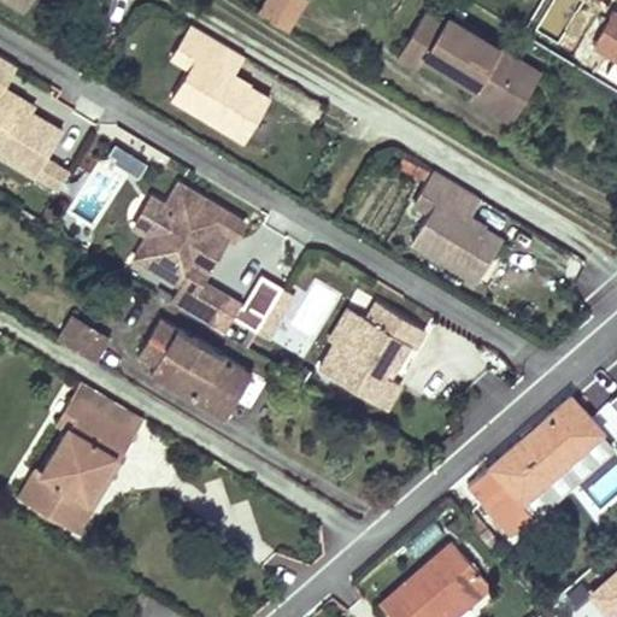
[(307,0),(274,0),(272,4),(298,18),(309,0),(307,0)]
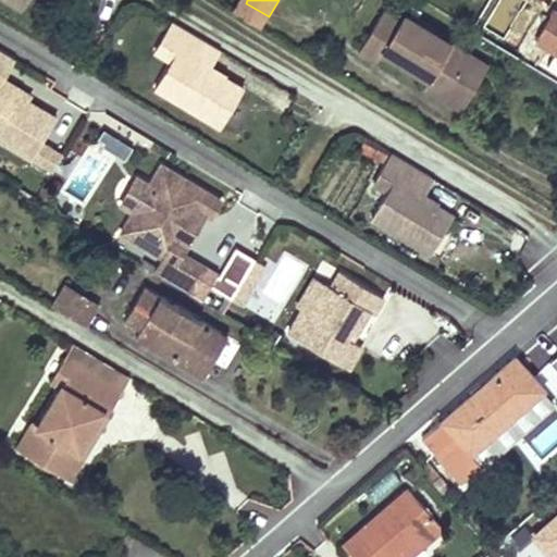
[(500,20),(512,0),(491,0),(485,10),(500,20)]
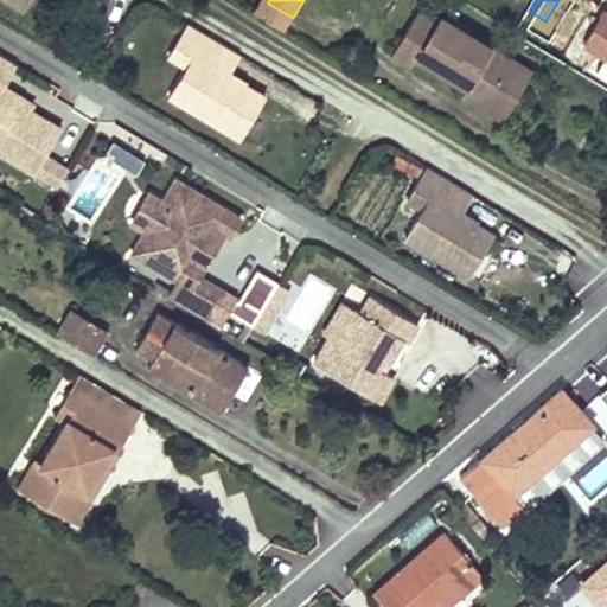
[(268,4),(260,17),(286,31),(293,18),(268,4)]
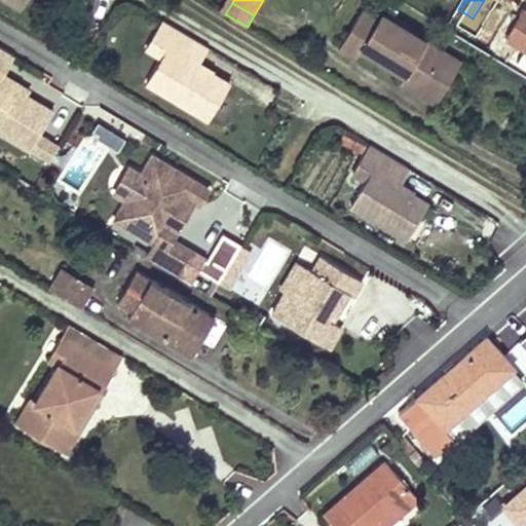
[(525,49),(523,51),(525,53),(525,11),(522,10),(505,37),(525,49)]
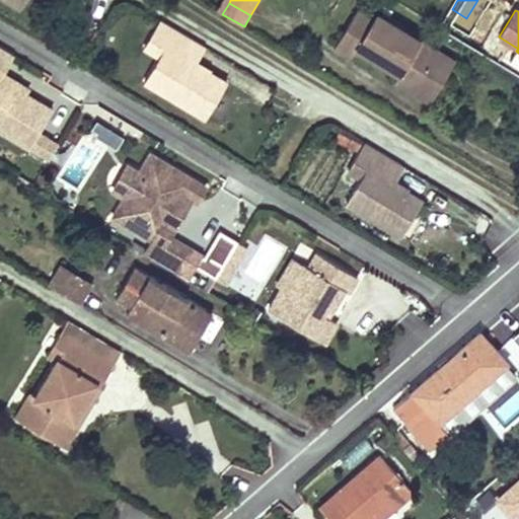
[(356,48),(386,65),(390,59),(402,66),(398,73),(394,79),(413,90),(417,84),(432,92),(451,61),(375,14),(371,20),(355,11),(336,45),(352,53),(356,48)]
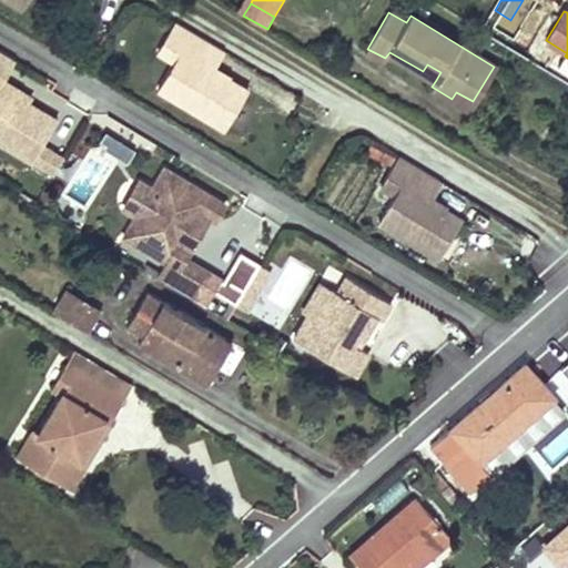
[(226,48),(179,19),(160,49),(178,59),(160,88),(227,129),(251,90),(214,68),(226,48)]
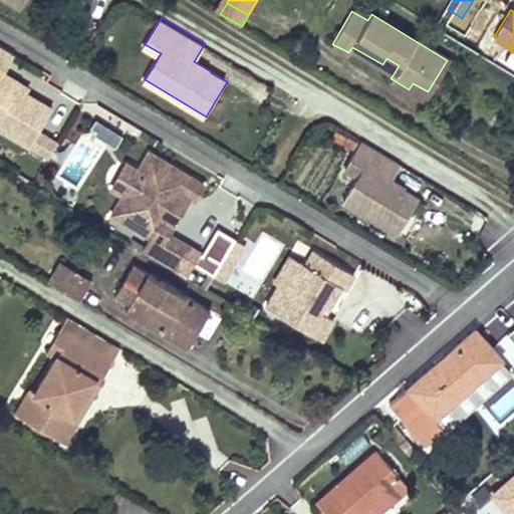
[(387,58),(382,64),(395,72),(399,65),(387,58)]
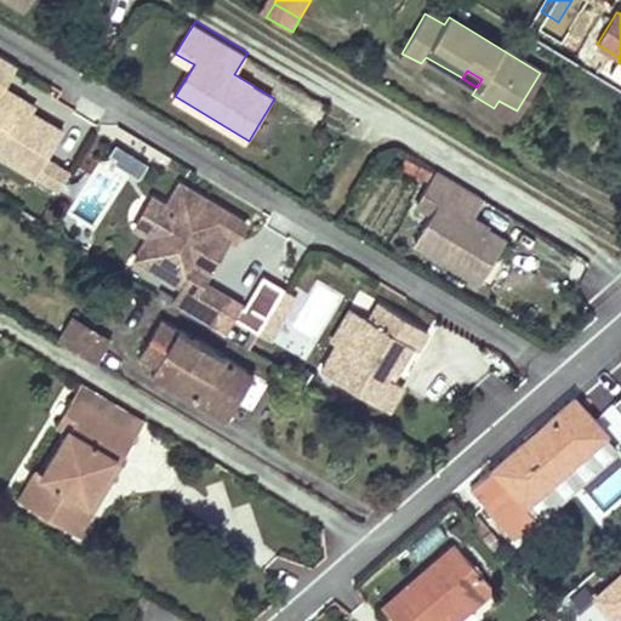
[(26,97),(0,83),(0,153),(36,174),(63,129),(22,104),(26,97)]
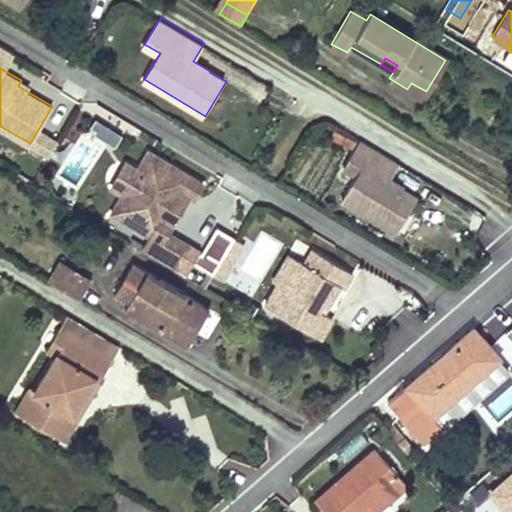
[(411,83),(407,89),(422,97),(426,91),(411,83)]
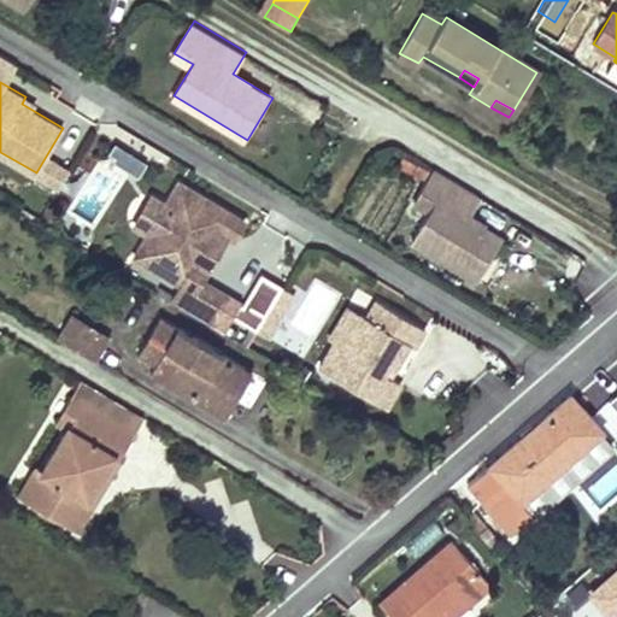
[(106,158),(140,174),(147,158),(115,142),(106,158)]
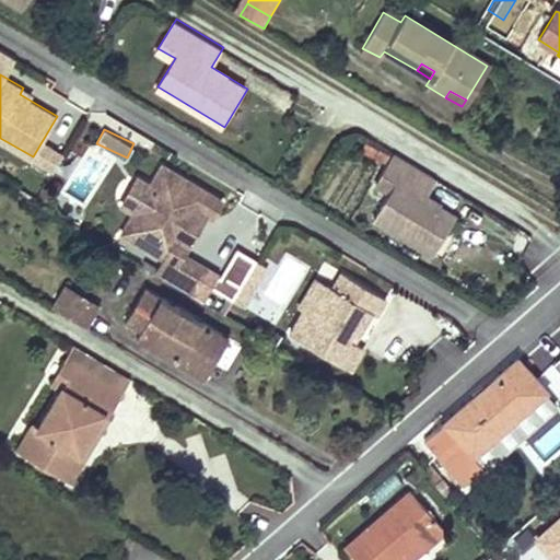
[(43,139),(33,156),(55,170),(65,152),(43,139)]
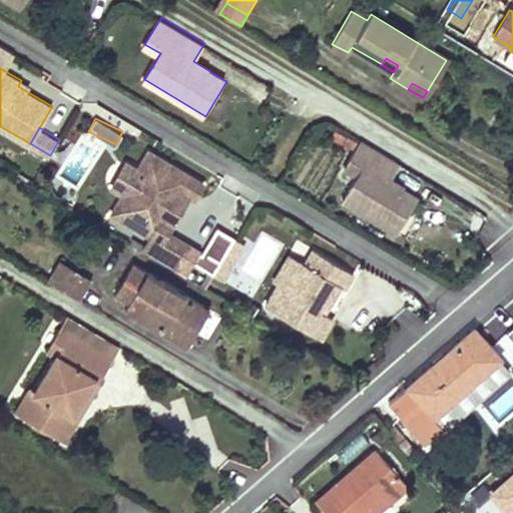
[(399,161),(362,138),(345,164),(356,171),(340,197),(395,230),(416,197),(388,180),(399,161)]
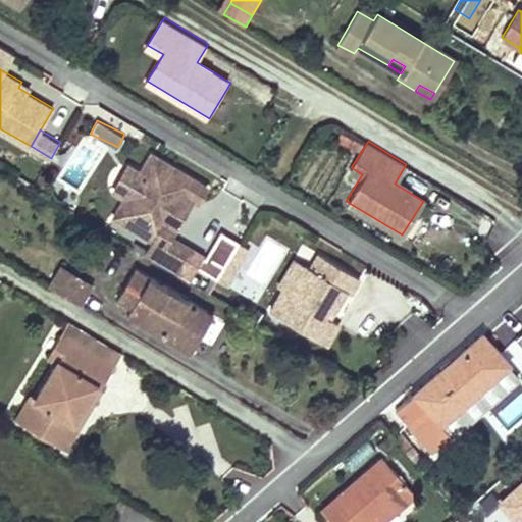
[(207,187),(153,154),(144,169),(145,175),(128,202),(123,203),(113,219),(154,243),(146,256),(178,275),(194,251),(172,238),(174,233),(169,230),(174,222),(173,216),(178,207),(184,206),(189,197),(198,203),(200,200),(201,201),(207,191),(206,190),(207,187)]
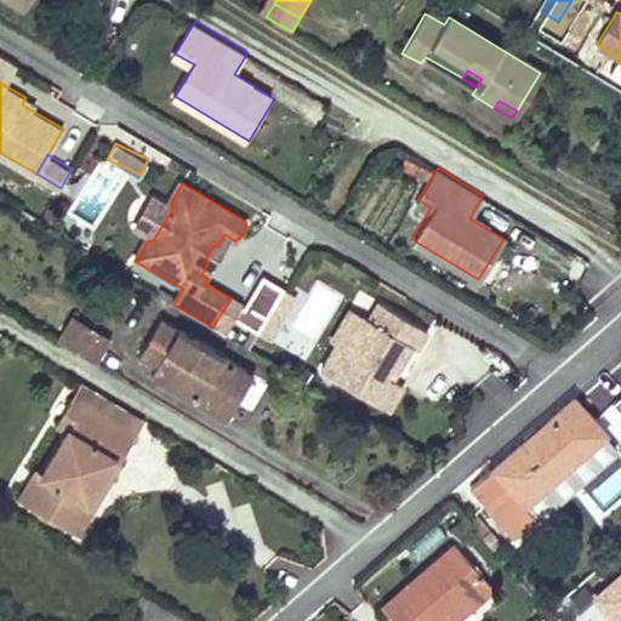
[(153,240),(172,209),(171,201),(164,204),(146,235),(147,241),(153,240)]
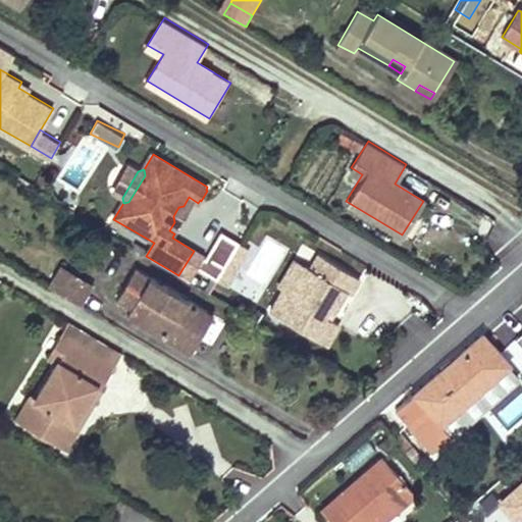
[(216,230),(201,270),(232,282),(248,244),(216,230)]
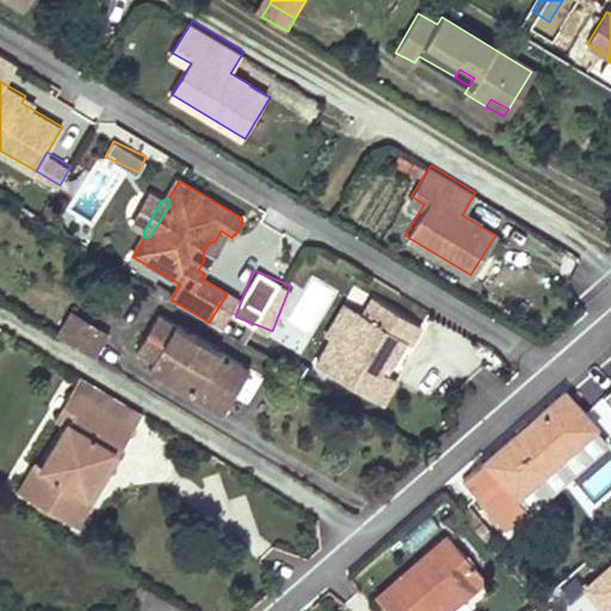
[(332,338),(316,365),(382,405),(396,380),(381,371),(387,360),(392,364),(405,341),(411,345),(421,327),(372,298),(363,315),(357,312),(339,343),(332,338)]
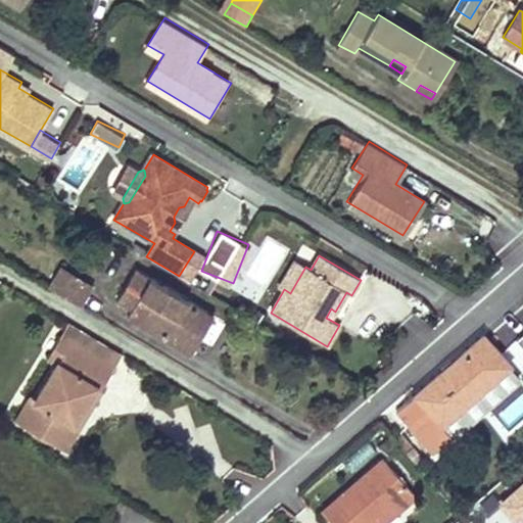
[(284,289),(290,293),(305,267),(295,260),(280,286),(284,289)]
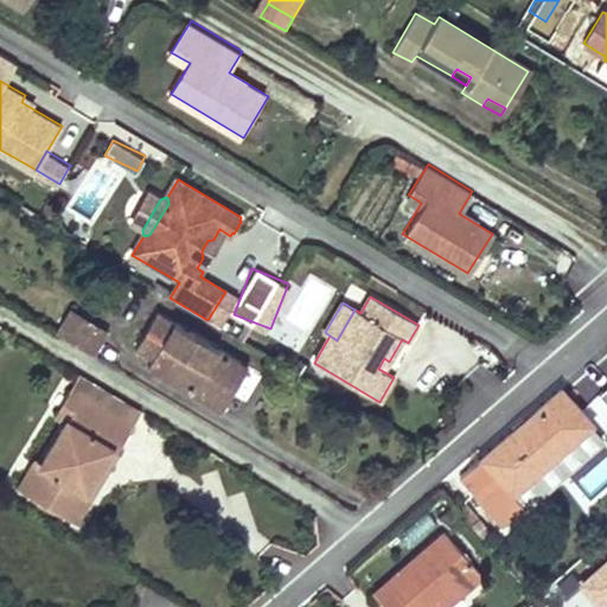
[(70,311),(57,333),(90,352),(103,331),(70,311)]
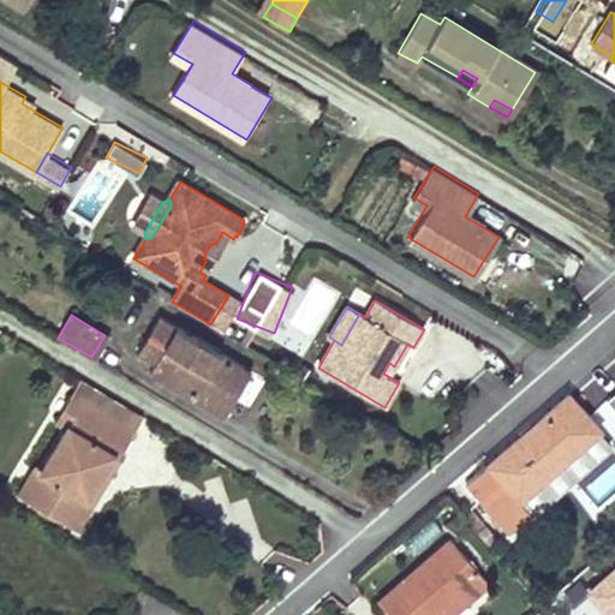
[(238,389),(231,386),(242,368),(157,317),(136,353),(151,364),(149,370),(224,415),(238,389)]
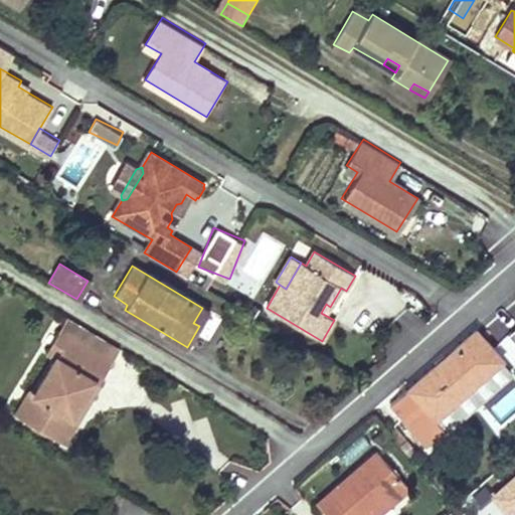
[(330,307),(326,304),(321,313),(325,315),(330,307)]
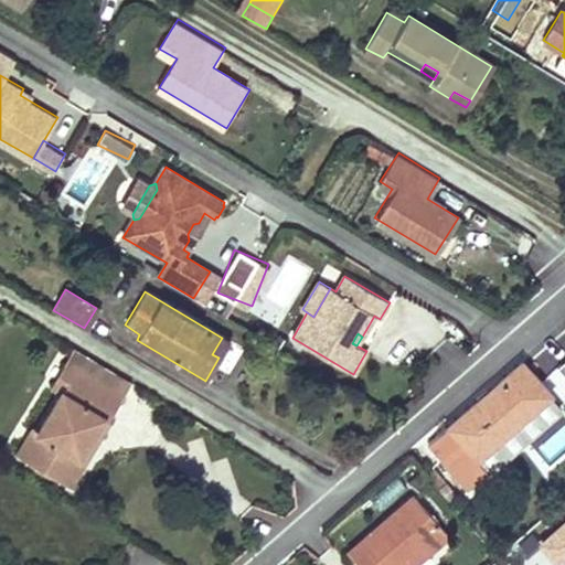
[(222,338),(212,354),(219,358),(227,342),(222,338)]
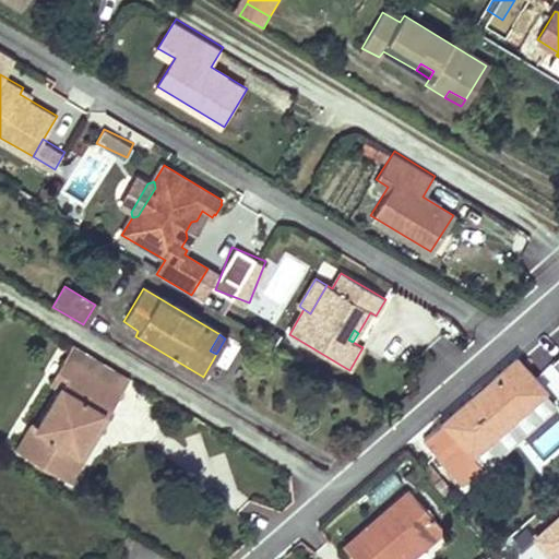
[(229,337),(216,361),(227,367),(240,343),(229,337)]
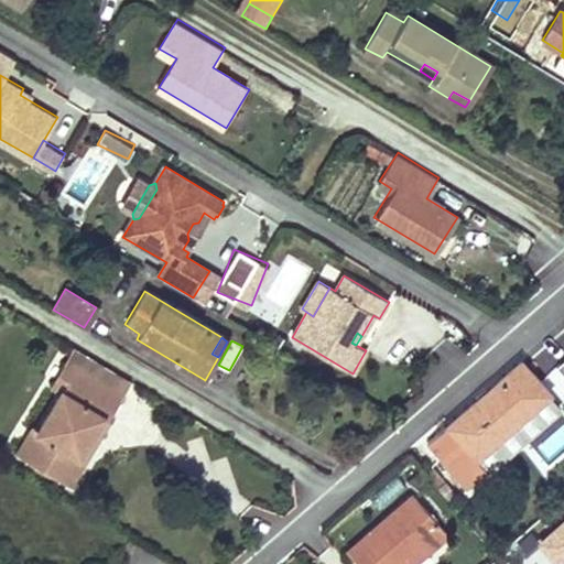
[(131,380),(73,346),(65,360),(122,396),(131,380)]
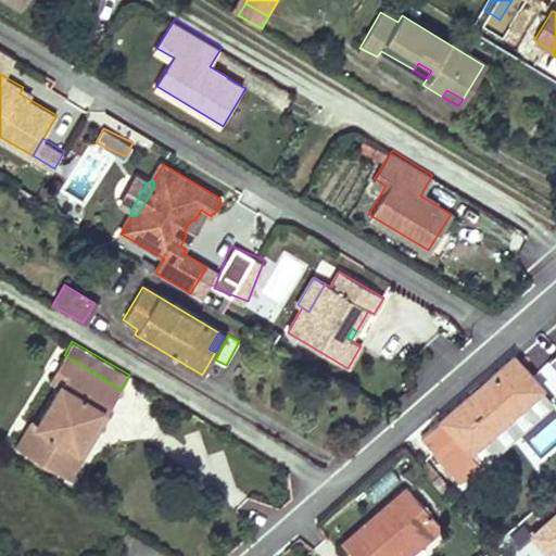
[(16,446),(57,470),(81,429),(86,431),(100,409),(106,413),(121,390),(64,355),(50,379),(60,386),(38,421),(34,419),(16,446)]
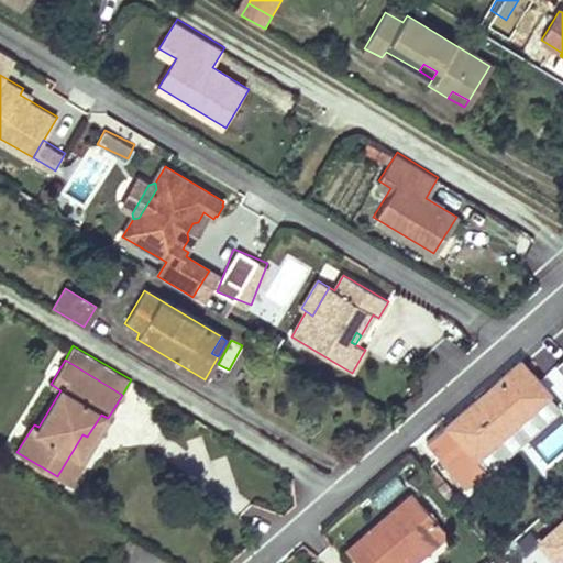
[(488,389),(429,442),(467,487),(485,471),(475,459),(547,394),(519,363),(496,383),(498,386),(492,393),(488,389)]
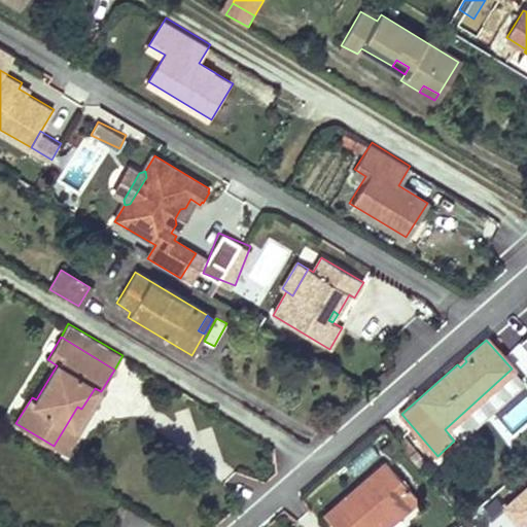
[(464,358),(457,364),(460,367),(466,361),(464,358)]
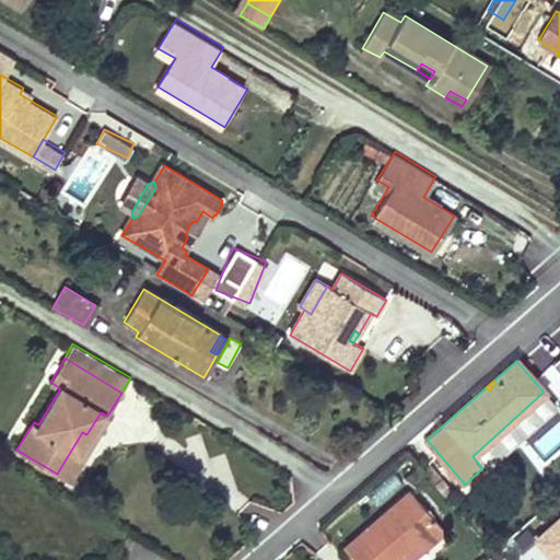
[(82,432),(57,474),(68,480),(107,416),(101,412),(86,434),(82,432)]
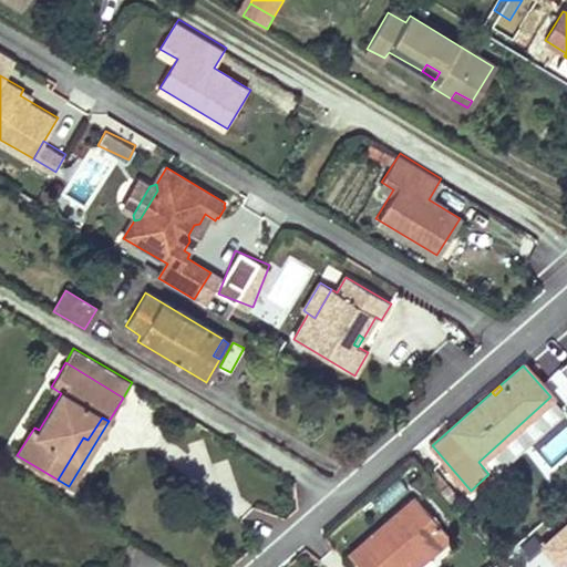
[(349,555),(359,566),(382,566),(435,521),(414,497),(349,555)]
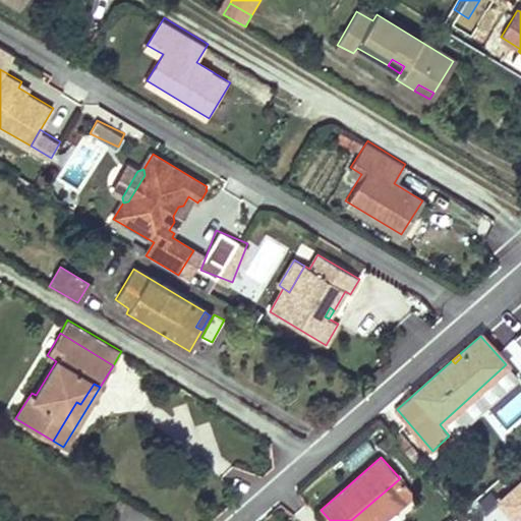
[(520,477),(497,499),(515,520),(520,516),(520,477)]
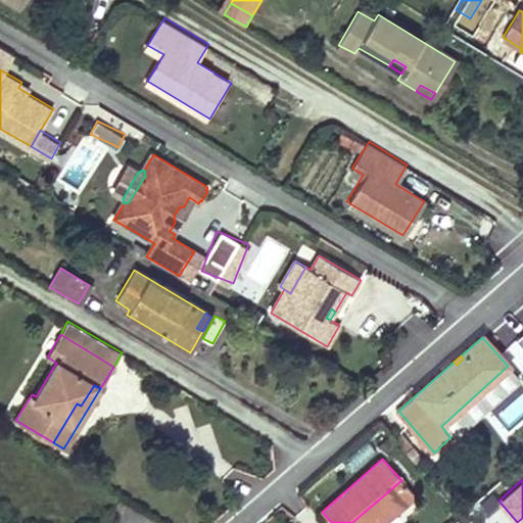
[(401,480),(352,522),(373,522),(377,520),(411,490),(401,480)]
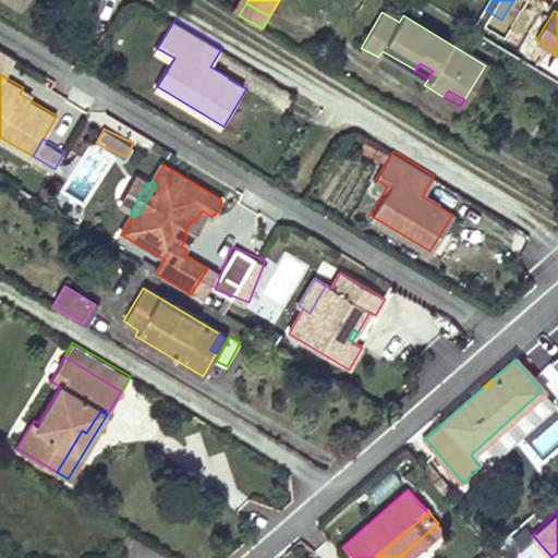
[(438,523),(402,555),(404,557),(408,557),(443,529),(438,523)]
